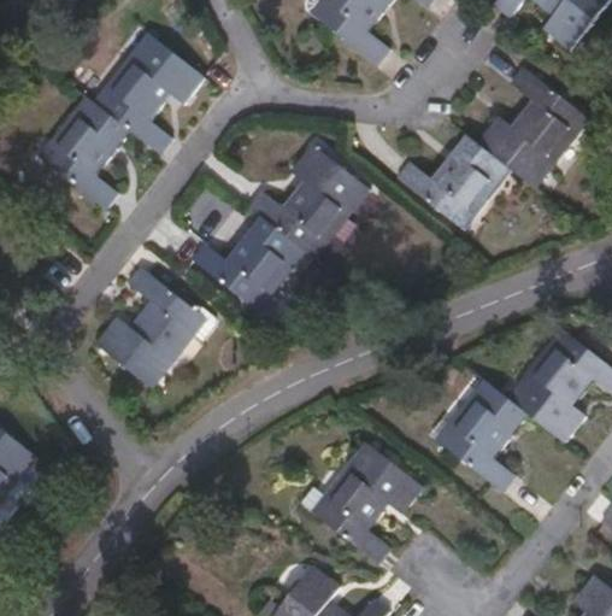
[(317,0),(307,13),(377,65),(389,51),(369,31),(392,0),(317,0)]
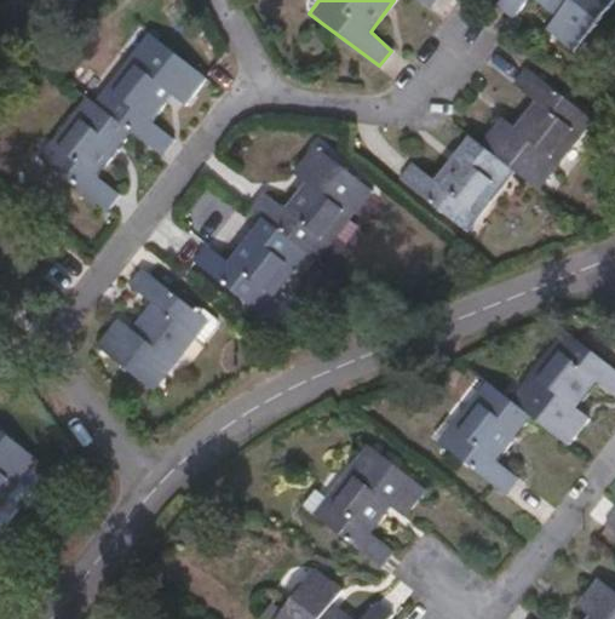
[(498,0),(495,4),(512,17),(526,0),(533,0),(553,15),(544,29),(573,50),(610,0),(498,0)]
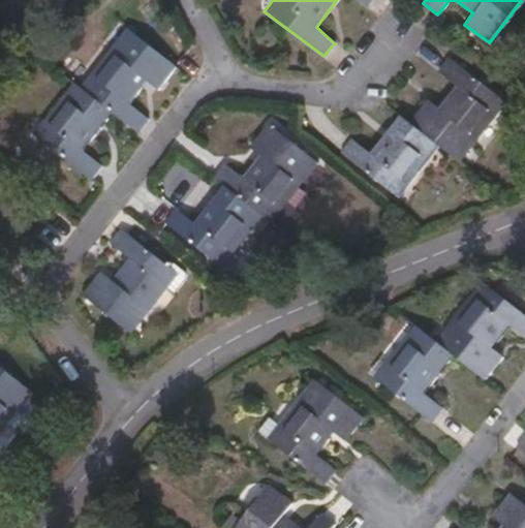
[(112,114),(136,133),(148,119),(130,103),(146,82),(157,88),(176,66),(126,28),(79,87),(112,114)]
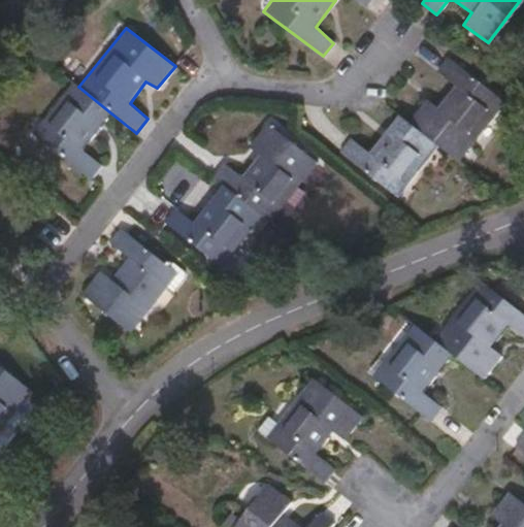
[(437,145),(458,161),(496,111),(504,101),(448,57),(436,70),(455,86),(437,106),(428,100),(410,123),(437,145)]
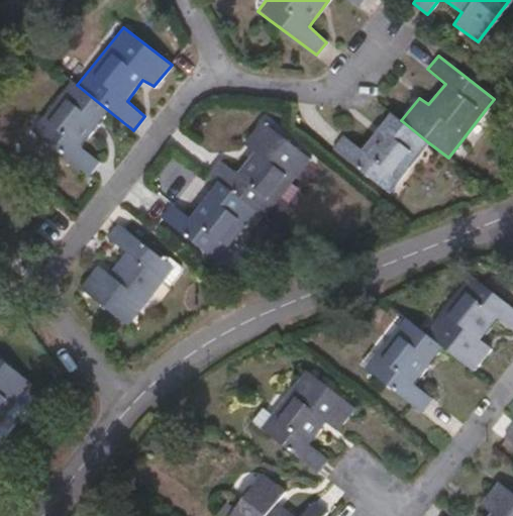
[(77,85),(70,81),(31,130),(88,175),(98,162),(80,146),(109,111),(77,85)]
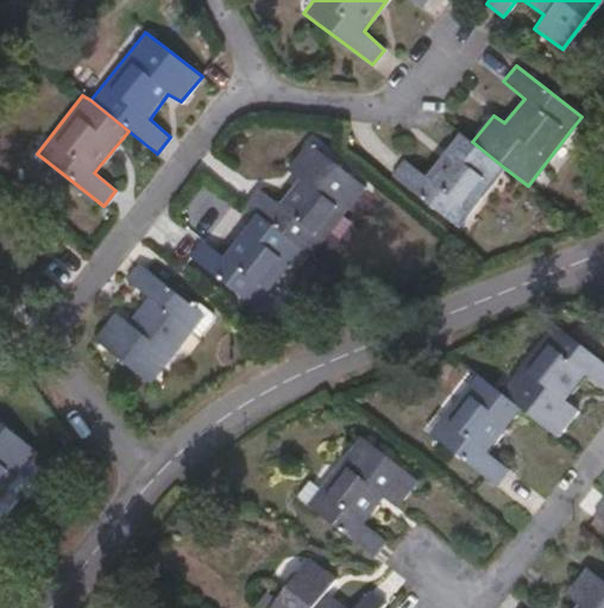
[(504,168),(472,142),(459,133),(426,175),(404,158),(392,175),(459,227),(504,168)]
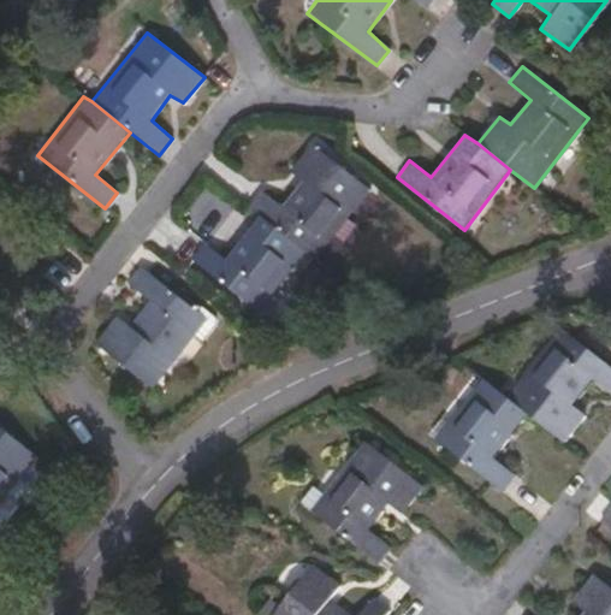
[(306,250),(314,258),(368,188),(310,143),(289,171),(301,181),(280,206),(260,190),(247,205),(260,216),(306,250)]
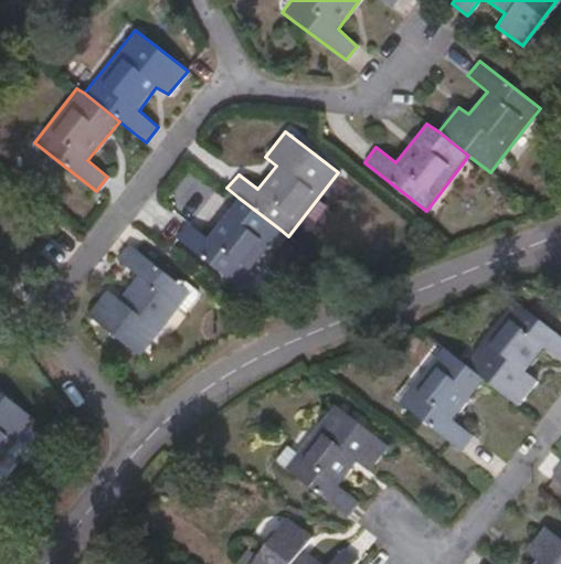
[(236,285),(281,230),(239,198),(208,236),(188,222),(176,236),(236,285)]
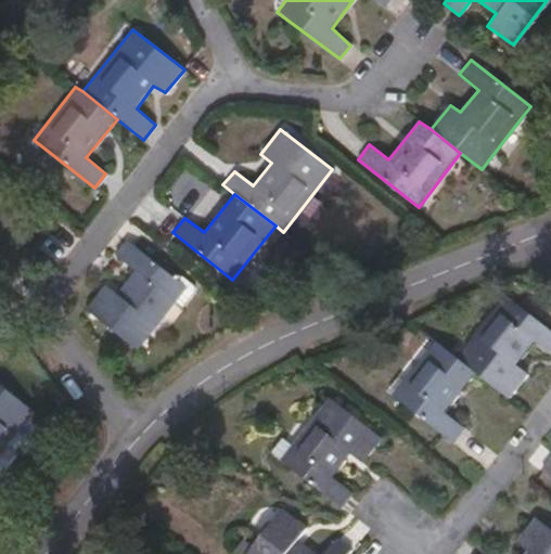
[(84,308),(137,349),(184,287),(125,240),(113,254),(133,271),(115,293),(103,284),(84,308)]
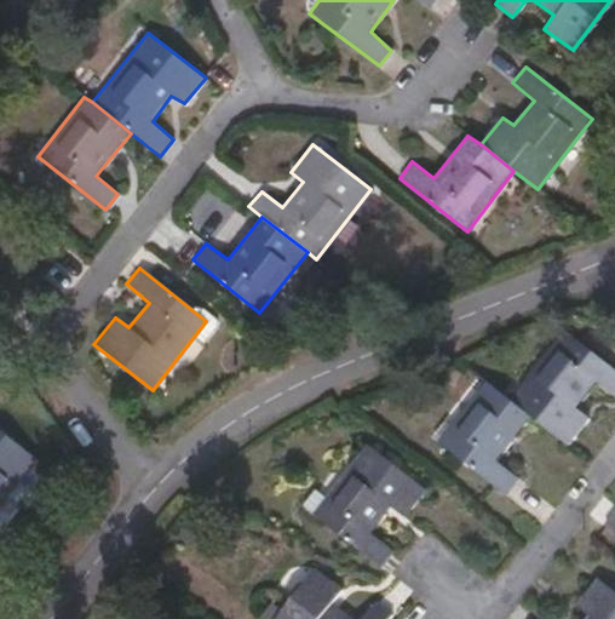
[(532,418),(567,446),(588,417),(578,406),(598,382),(614,394),(614,368),(565,330),(510,400),(532,418)]
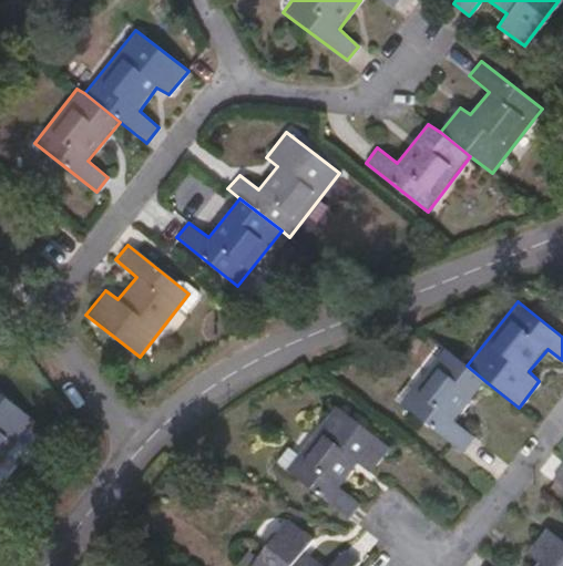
[(467,366),(443,348),(401,402),(461,452),(473,436),(456,421),(487,382),(467,366)]
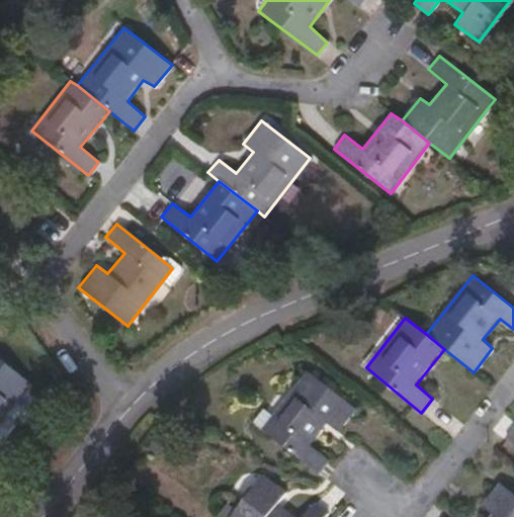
[(0,422),(30,383),(0,359),(0,422)]
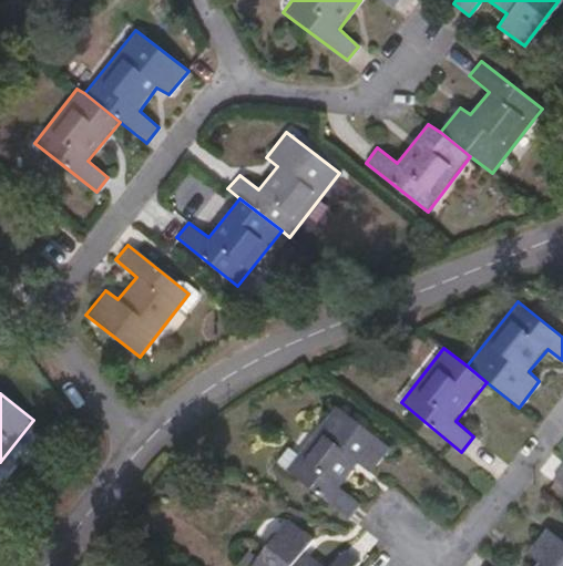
[(387,445),(334,405),(286,469),(347,516),(358,501),(339,485),(357,463),(369,471),(387,445)]
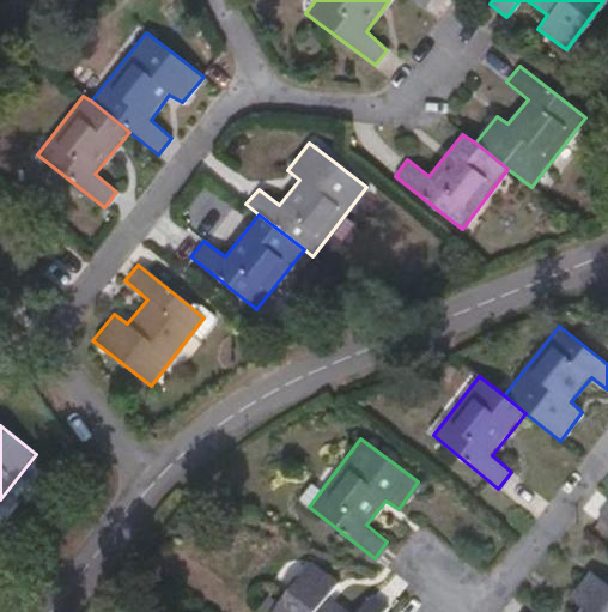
[(607,501),(596,517),(607,527),(607,501)]
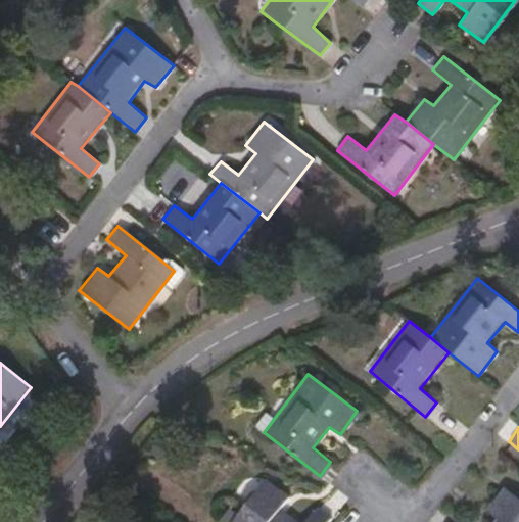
[(229,521),(325,521),(329,518),(315,507),(300,521),(298,521),(279,507),(287,496),(264,479),(229,521)]
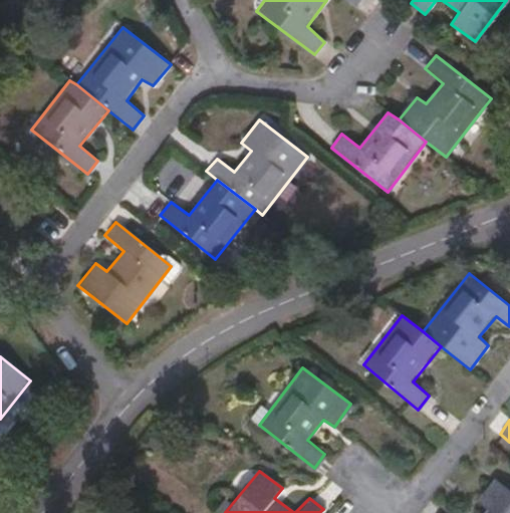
[(509,512),(509,490),(493,478),(476,499),(486,508),(482,512),(509,512)]
